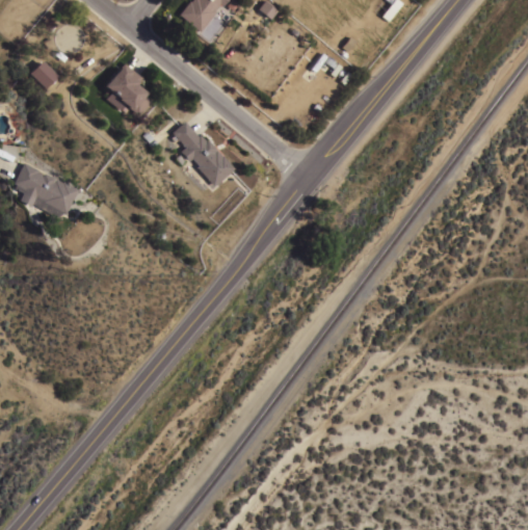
[(229,0),(223,7),(220,4),(215,11),(216,12),(201,32),(180,16),(190,2),(191,3),(193,0),(229,0)]
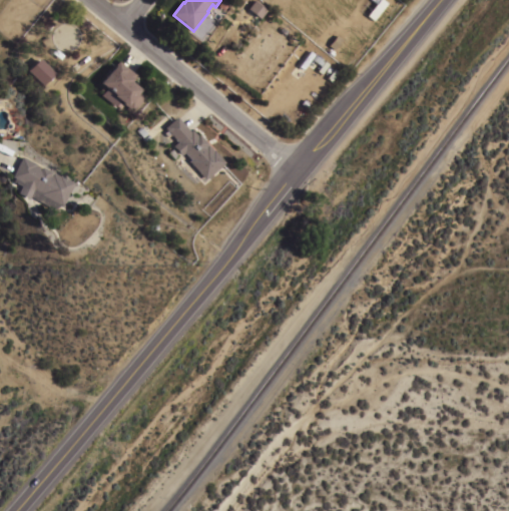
[(376,21),(370,16),(383,0),(385,0),(390,4),(376,21)]
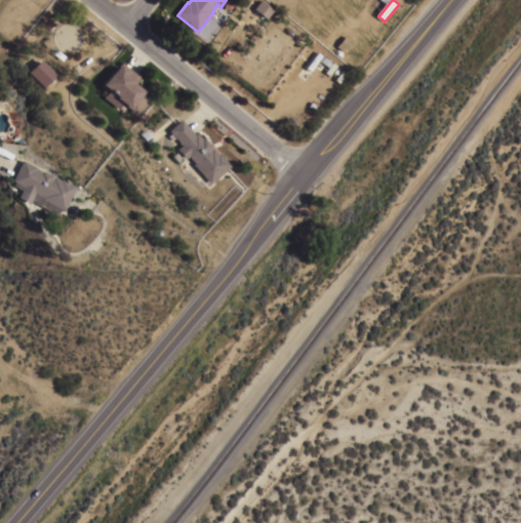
[(275,11),(269,19),(256,9),(264,1),(275,11)]
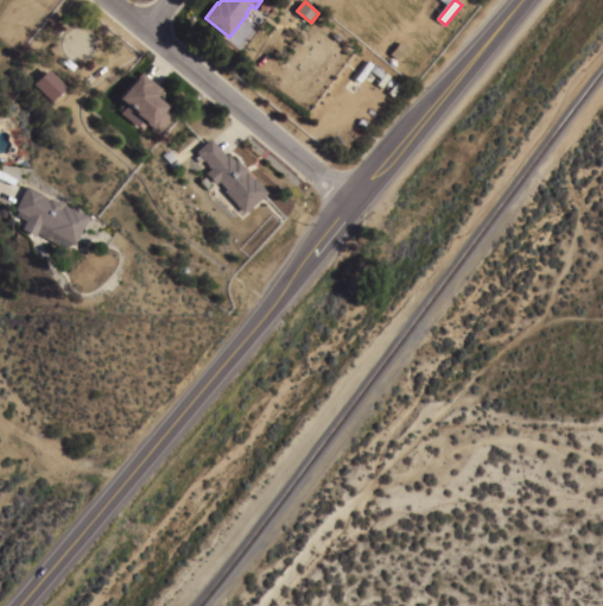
[(33,86),(51,102),(64,89),(46,73),(33,86)]
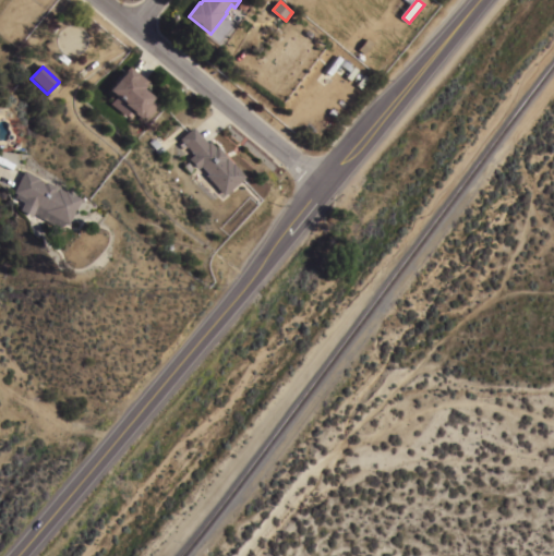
[(130,70),(137,76),(140,74),(151,82),(144,89),(155,98),(154,99),(160,105),(146,122),(133,111),(132,112),(125,107),(127,106),(127,105),(128,104),(112,91),(130,70)]
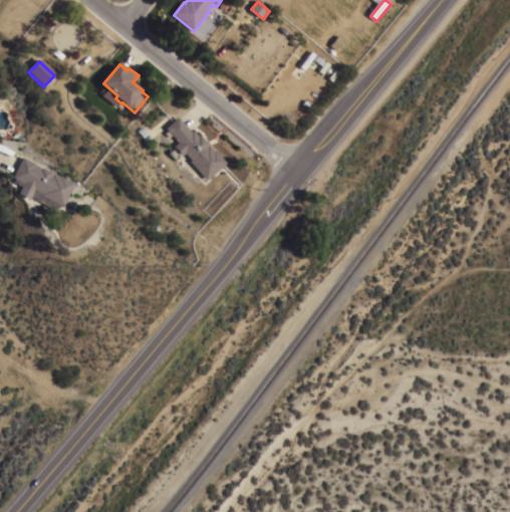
[(193,161),(188,155),(185,157),(176,147),(181,143),(175,136),(171,139),(168,135),(171,132),(168,129),(180,117),(193,133),(194,131),(200,138),(202,137),(215,152),(216,151),(227,164),(207,181),(192,162),(193,161)]
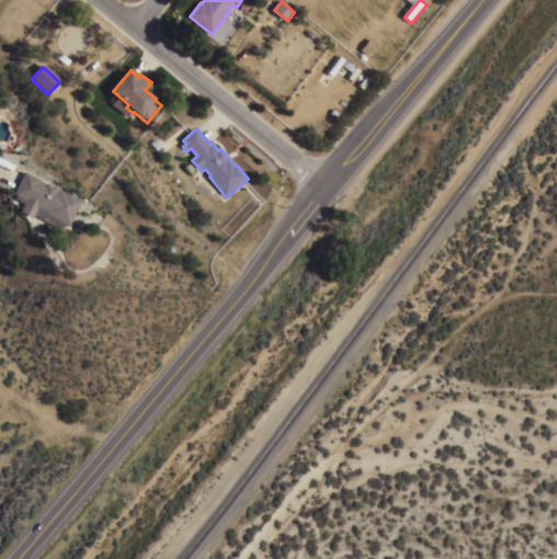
[(35,216),(34,218),(21,212),(25,205),(15,200),(18,195),(14,194),(26,172),(42,181),(41,182),(46,185),(47,183),(67,193),(68,192),(83,201),(71,226),(69,225),(63,230),(35,216)]
